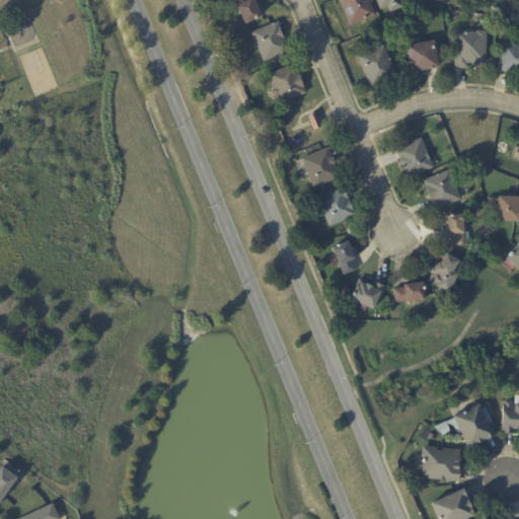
[(252,0),(262,17),(246,25),(233,0),(248,0),(249,2),(252,0)]
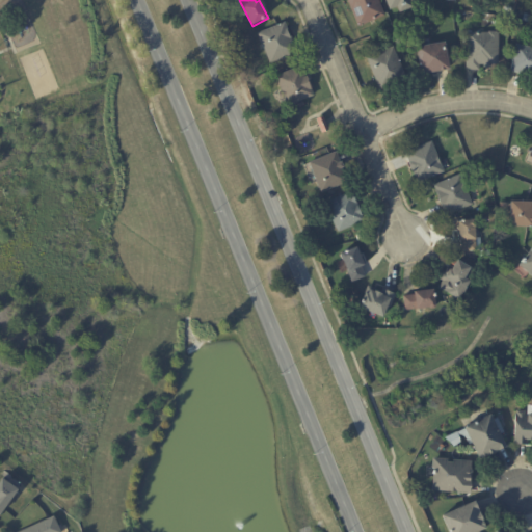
[(375,21),(358,28),(347,0),(378,0),(386,17),(375,21)]
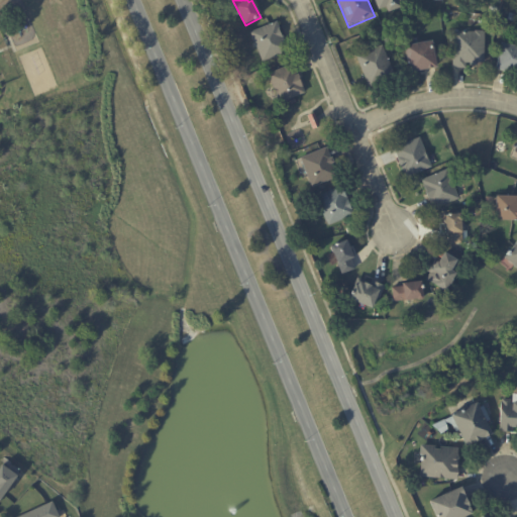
[(406,0),(400,3),(402,8),(391,13),(389,7),(379,11),(374,0),(406,0)]
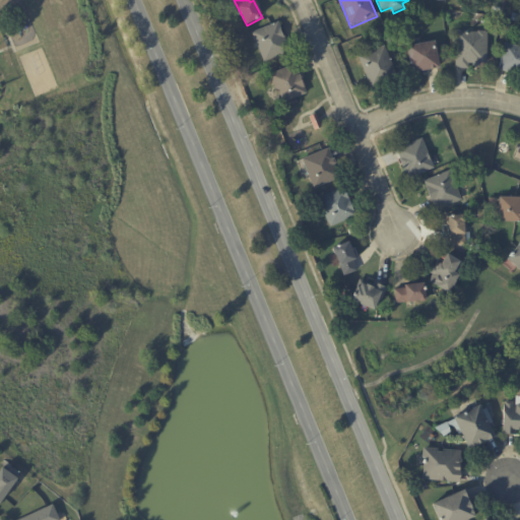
[(505,22),(512,23),(510,30),(503,28),(505,22)]
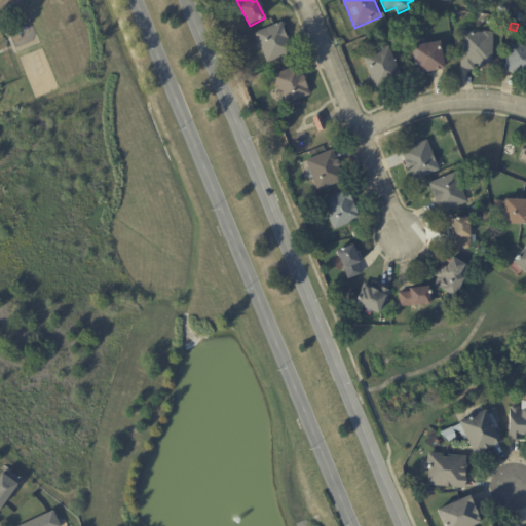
[(287,41),(292,53),(267,64),(256,34),(280,24),(287,39),(286,39),(287,41)]
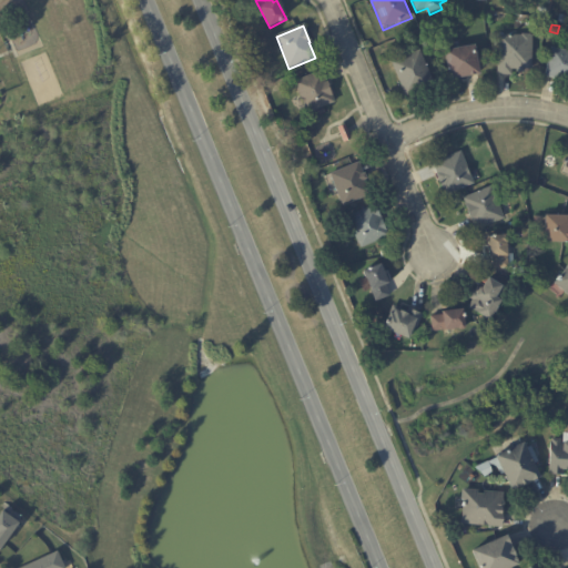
[(533,70),(524,70),(524,72),(517,72),(517,70),(511,70),(511,77),(498,75),(499,37),(523,37),(523,36),(531,36),(533,37),(533,70)]
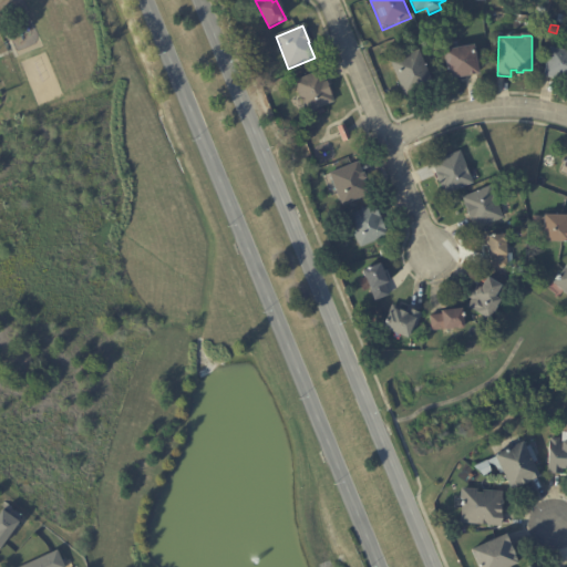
[(478,76),(450,82),(445,53),(475,48),(480,76),(478,76)]
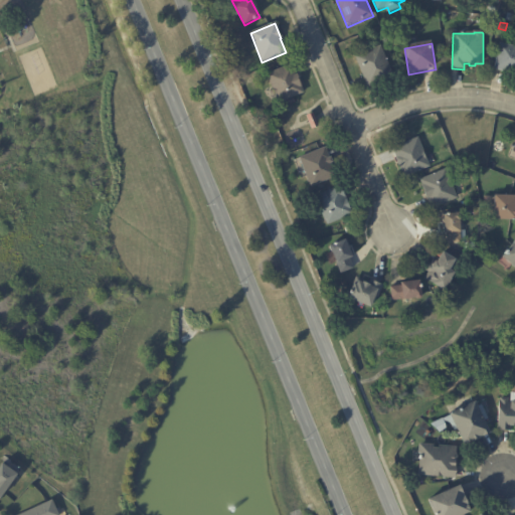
[(514,48),(514,73),(495,69),(501,44),(514,48)]
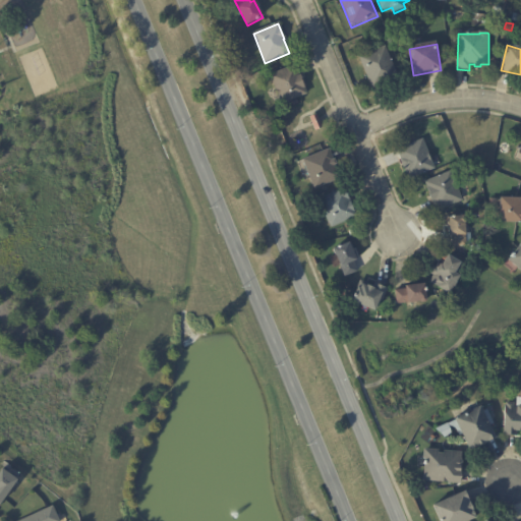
[(383,85),(373,90),(360,59),(386,48),(399,78),(383,85)]
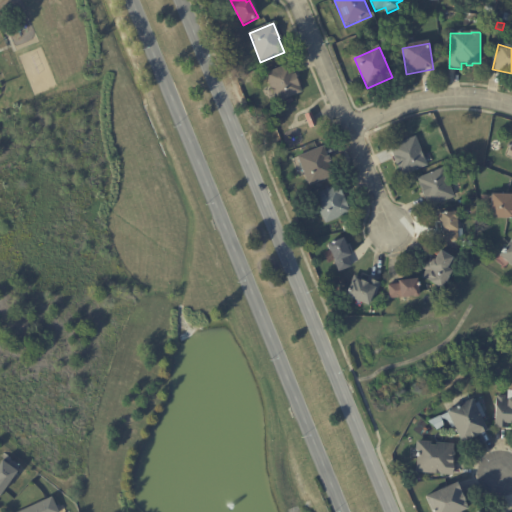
[(290,66),(294,74),(295,74),(297,79),(296,79),(302,94),(278,104),(266,75),(290,65),(290,66)]
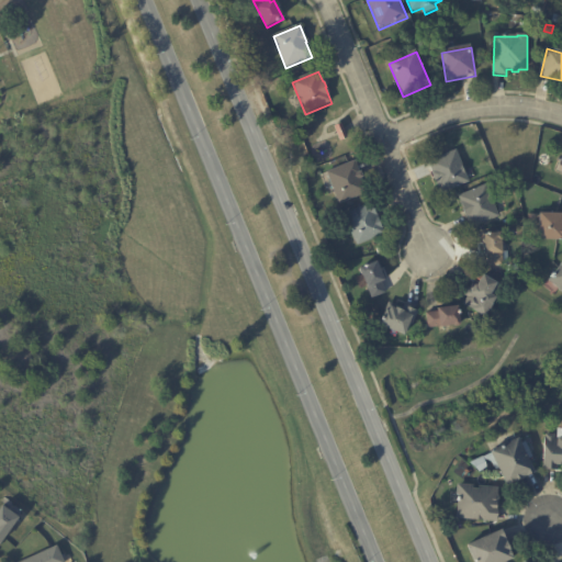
[(343,127),(344,131),(347,138),(339,142),(337,133),(335,127),(341,124),(343,127)]
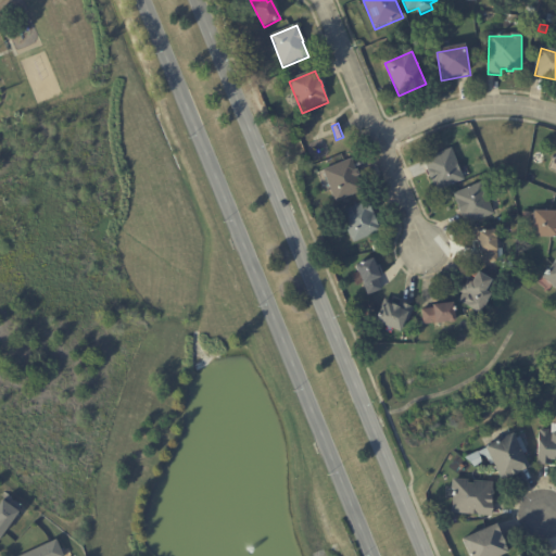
[(456,162),(464,181),(438,192),(436,187),(433,187),(428,173),(429,173),(425,161),(452,150),(456,162)]
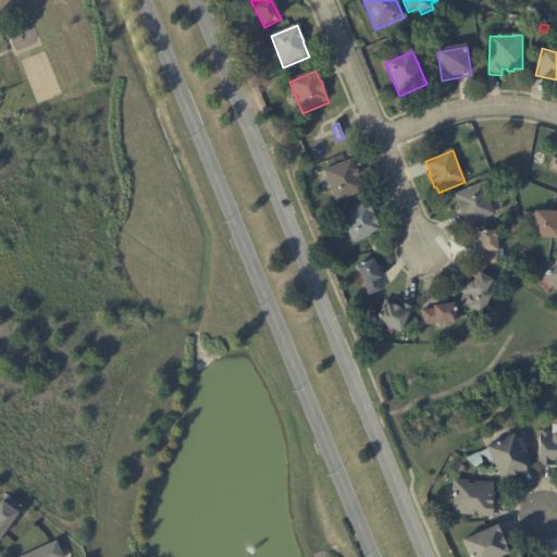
[(353,163),(357,172),(358,172),(360,177),(358,178),(364,192),(337,202),(335,197),(334,198),(332,192),(332,190),(324,172),(351,161),(353,163)]
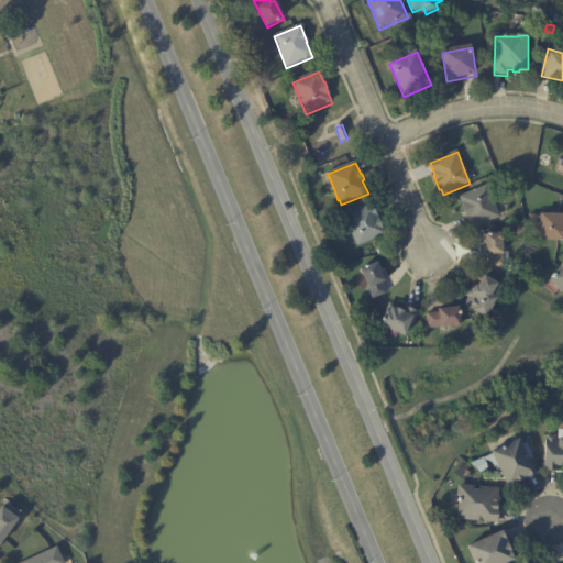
[(493,200),(500,218),(475,229),(471,218),(467,219),(464,211),(465,210),(460,198),(487,187),(493,200)]
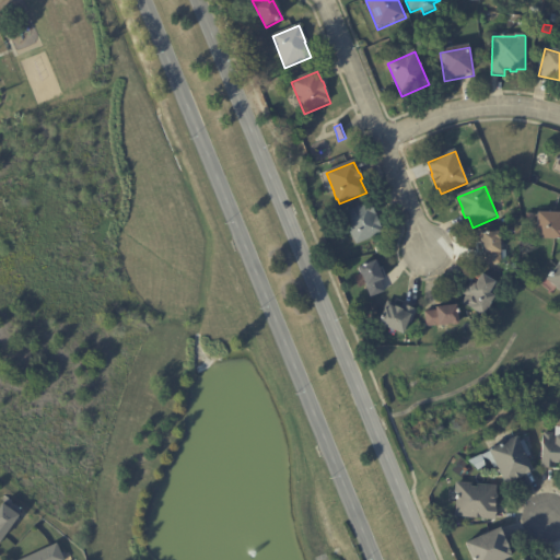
[(371,205),(383,234),(356,245),(343,216),(371,205)]
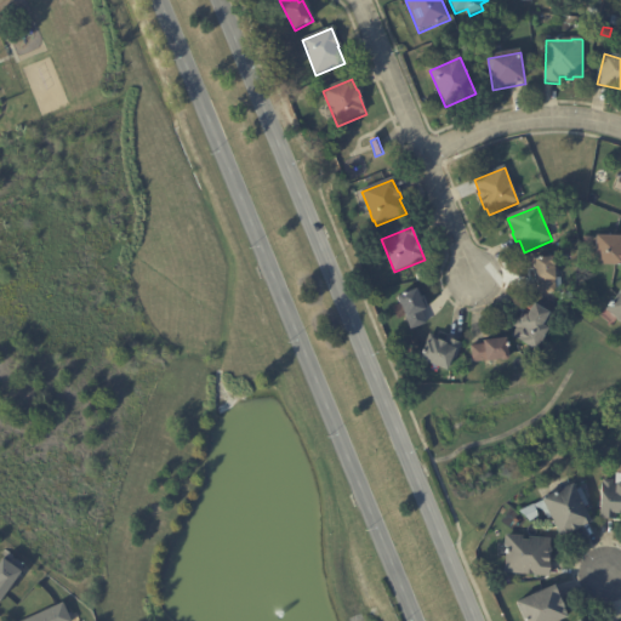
[(602,239),(620,239),(620,267),(596,267),(597,239),(602,239)]
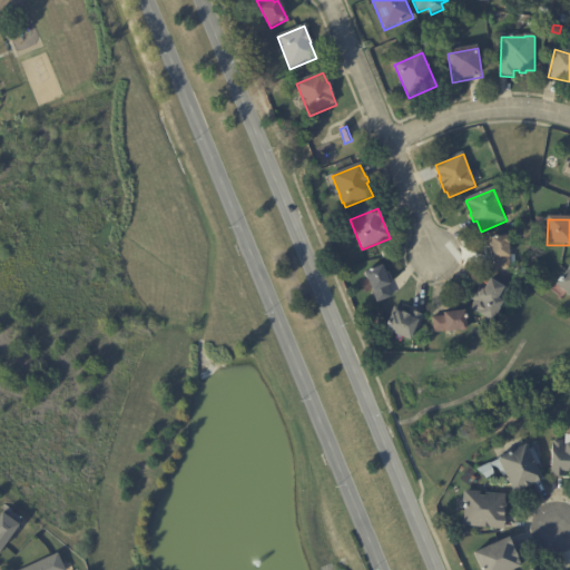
[(510,243),(510,246),(510,247),(511,271),(495,272),(494,261),(492,261),(491,246),(490,246),(489,241),(509,238),(510,241),(510,243)]
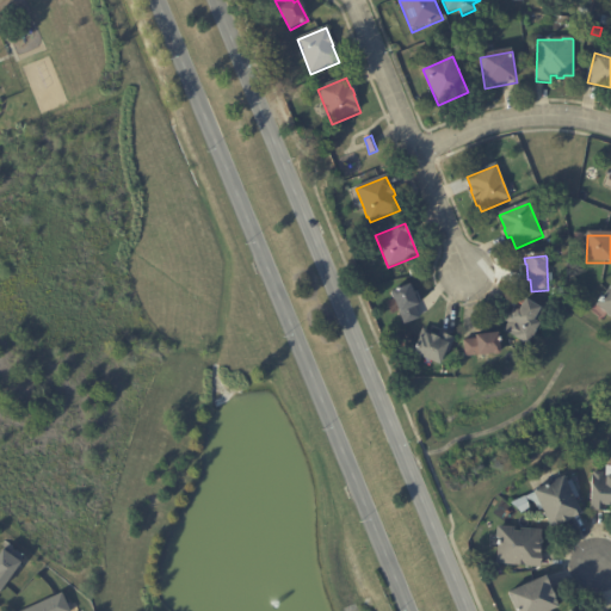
[(610,318),(596,307),(610,287),(610,318)]
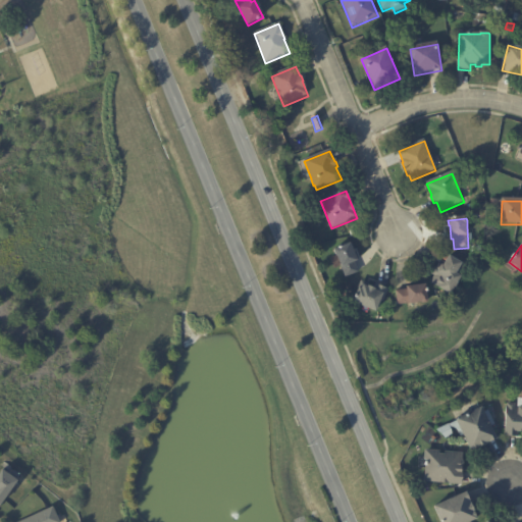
[(353,251),(357,263),(355,264),(358,273),(346,278),(337,258),(336,258),(333,252),(350,246),(353,251)]
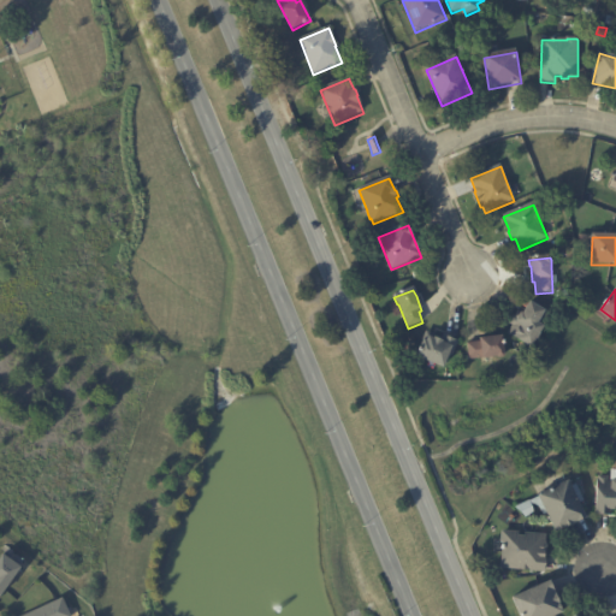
[(545,325),(540,321),(538,326),(544,330),(532,350),(508,336),(513,327),(509,325),(514,319),(515,319),(519,314),(523,317),(531,306),(550,318),(545,325)]
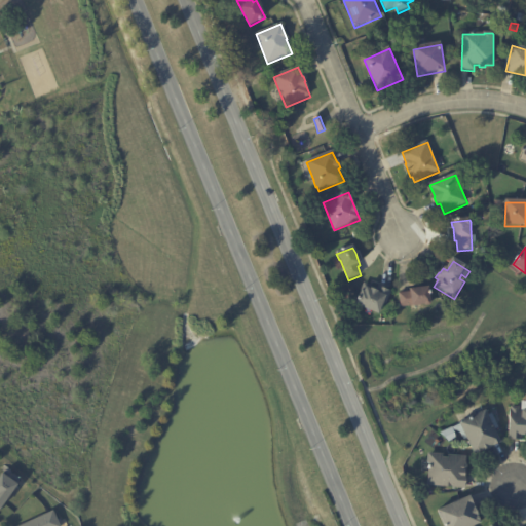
[(390,293),(391,294),(387,304),(384,303),(379,316),(355,308),(362,292),(365,294),(366,290),(371,292),(371,291),(378,294),(380,289),(390,293)]
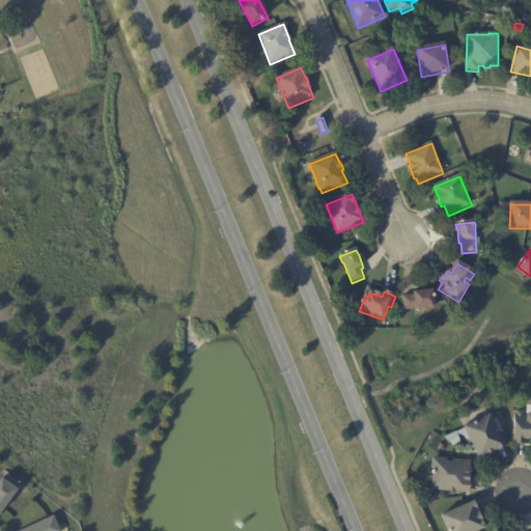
[(426,310),(416,312),(416,310),(404,311),(402,298),(414,297),(414,295),(432,291),(434,298),(435,298),(435,301),(434,301),(435,309),(426,310)]
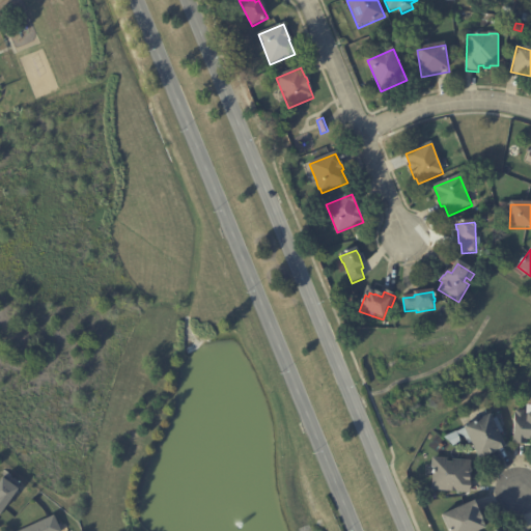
[(530,439),(528,439),(527,444),(513,443),(516,410),(528,411),(528,406),(530,406),(530,439)]
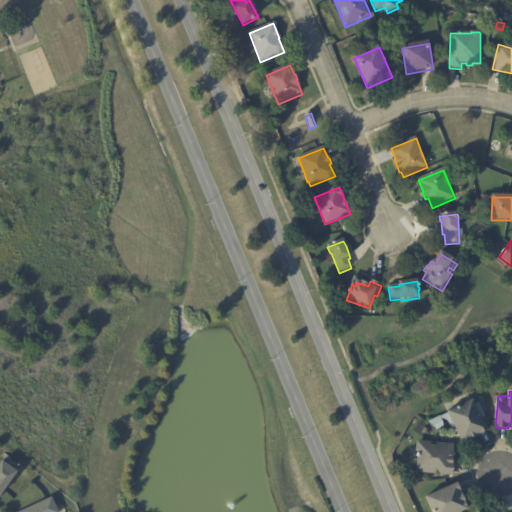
[(479,403),(480,403),(486,416),(482,418),(488,429),(463,442),(455,427),(442,433),(429,423),(448,413),(448,412),(473,399),(476,405),(479,403)]
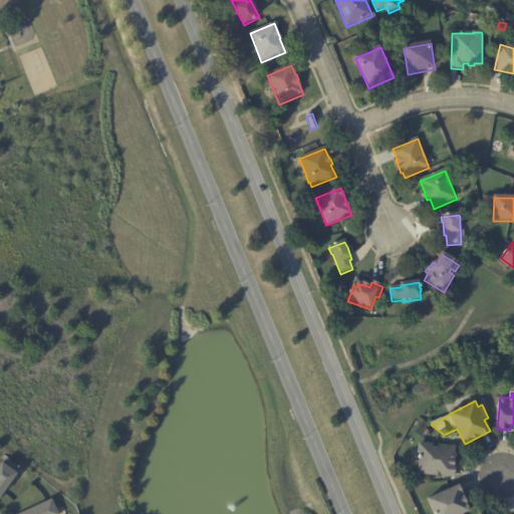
[(456,446),(455,453),(456,453),(456,454),(457,455),(457,460),(455,460),(455,466),(456,466),(455,477),(419,474),(421,453),(419,452),(419,443),(456,446)]
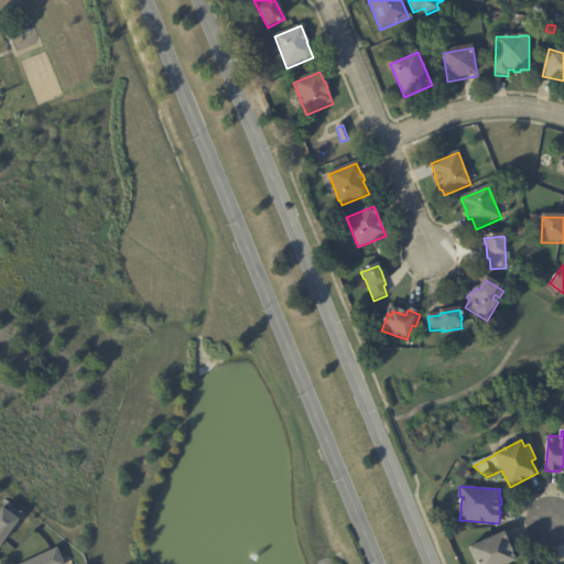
[(0,512),(3,508),(13,514),(17,510),(22,514),(0,545),(0,512)]
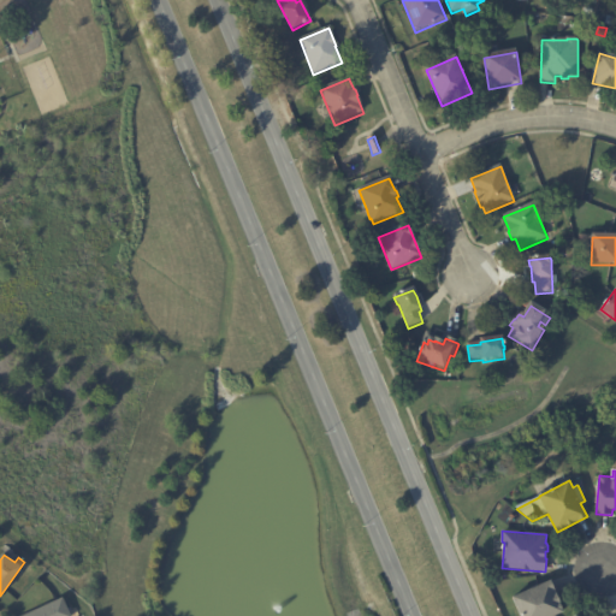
[(551,582),(555,590),(554,591),(556,594),(557,594),(561,603),(560,603),(563,612),(554,615),(520,615),(513,598),(551,581),(551,582)]
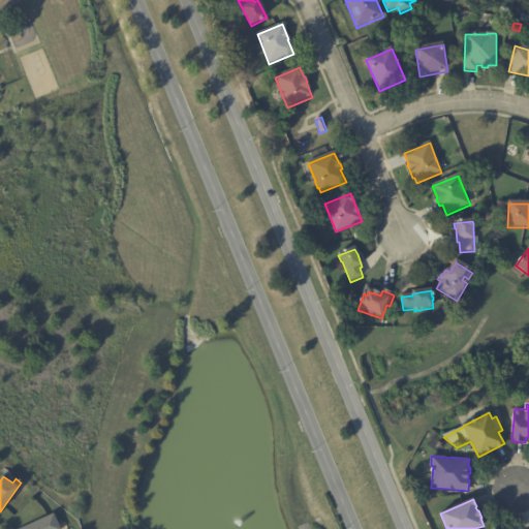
[(21,528),(53,514),(59,528),(21,528)]
